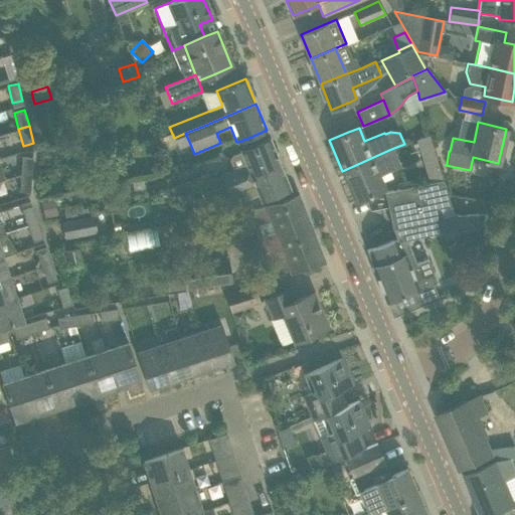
[(430,134),(416,138),(430,179),(443,175),(430,134)]
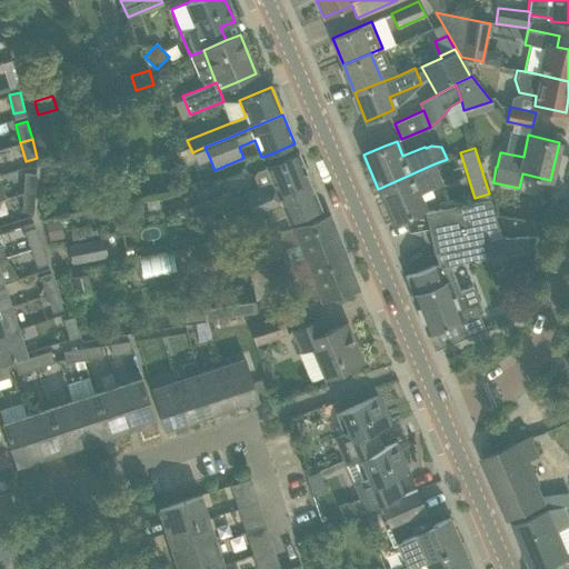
[(187,218),(222,211),(249,205),(310,180),(298,151),(266,165),(267,168),(257,171),(255,178),(258,188),(245,193),(245,195),(233,199),(230,190),(186,209),(187,218)]
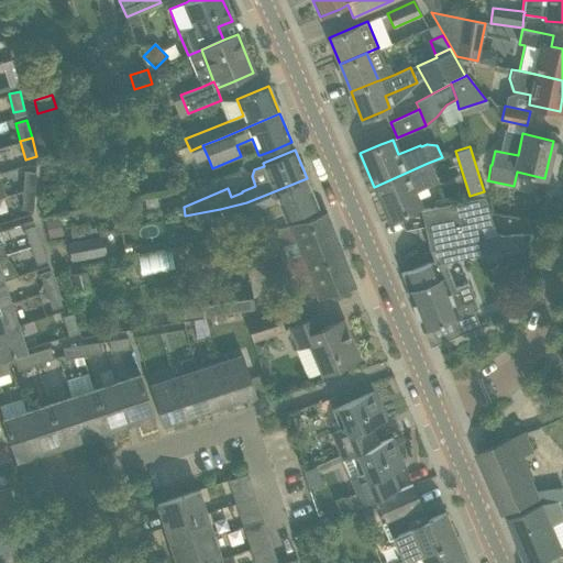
[(375,186),(374,187),(388,219),(408,211),(420,206),(414,189),(435,180),(433,175),(428,163),(375,186)]
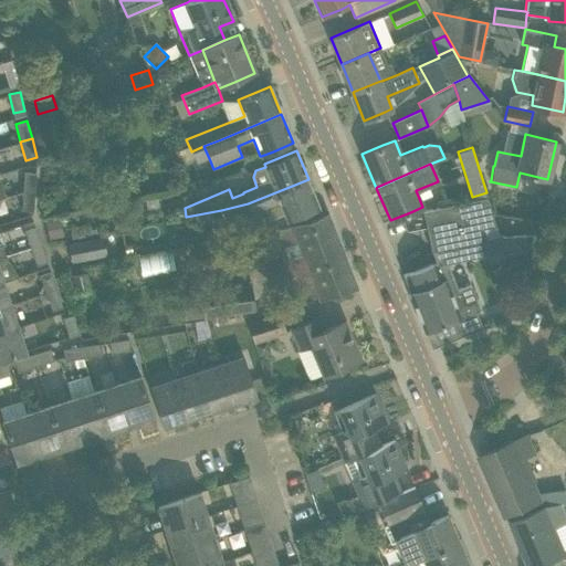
[(22,191),(34,192),(35,174),(24,173),(22,191)]
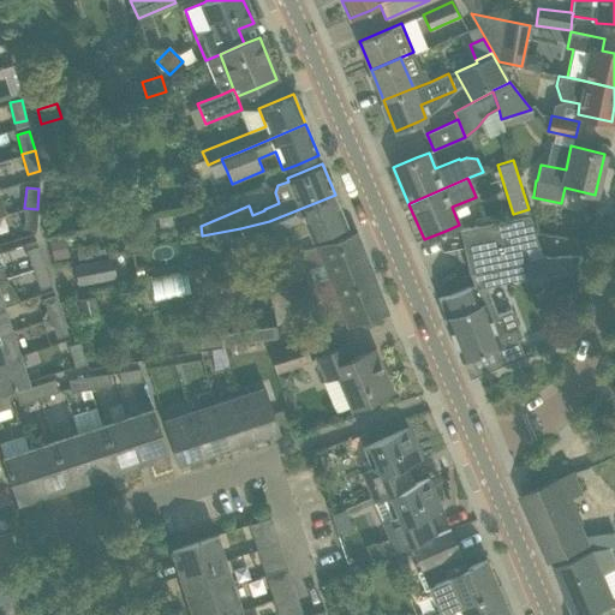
[(269,221),(240,228),(248,245),(274,234),(288,228),(293,240),(310,233),(312,239),(324,234),(347,226),(335,195),(269,221)]
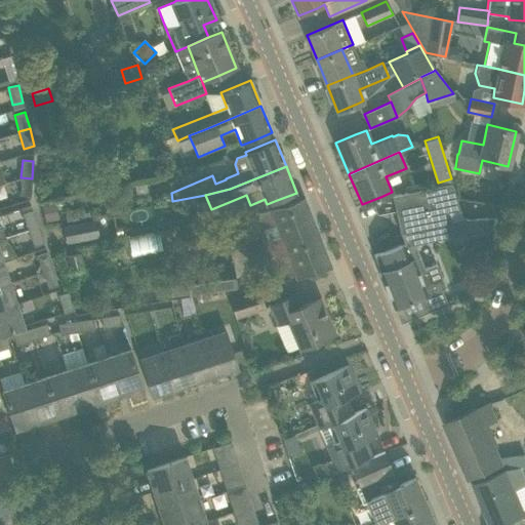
[(31,196),(32,178),(21,177),(19,196),(31,196)]
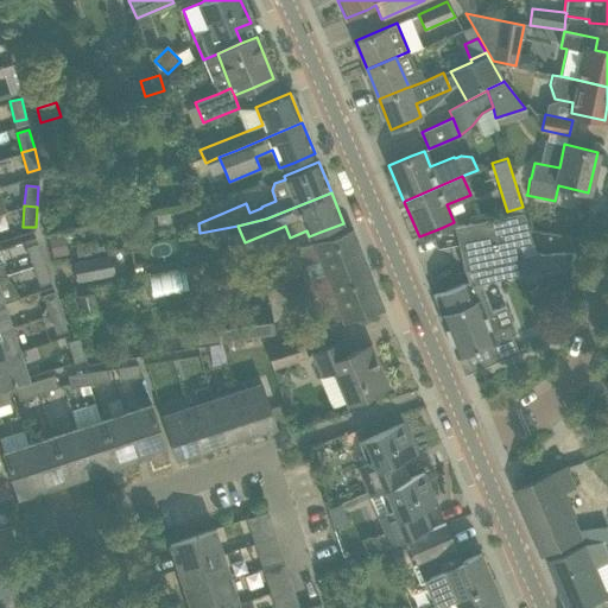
[(533,244),(525,213),(455,226),(463,271),(519,259),(521,259),(518,246),(533,244)]
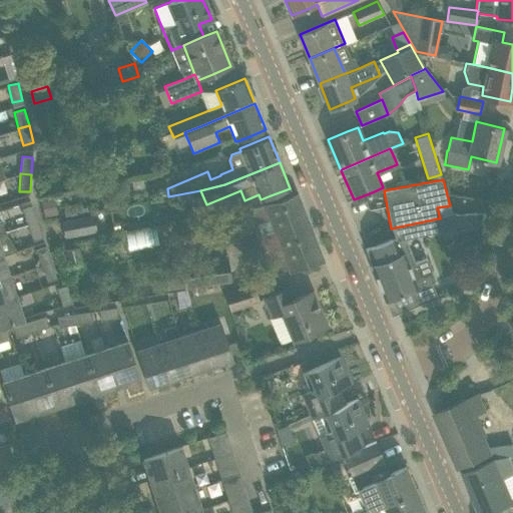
[(266,205),(251,210),(257,224),(265,244),(310,226),(297,192),(296,193),(292,194),(289,195),(266,205)]
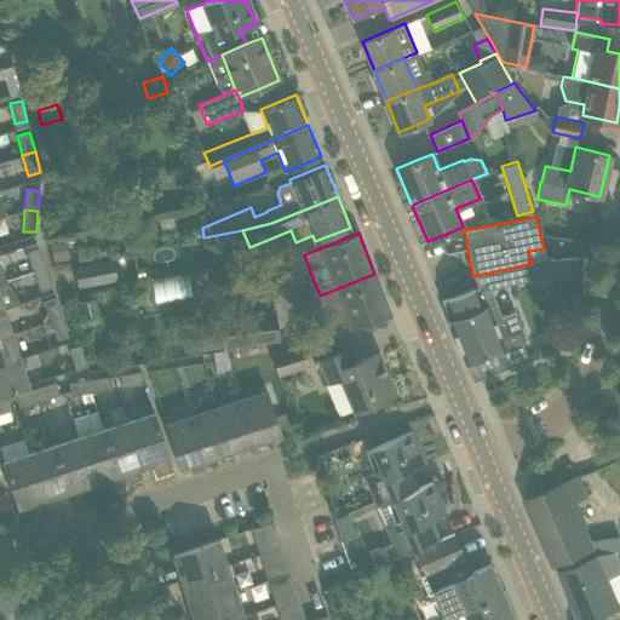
[(64,240),(49,244),(53,263),(69,259),(64,240)]
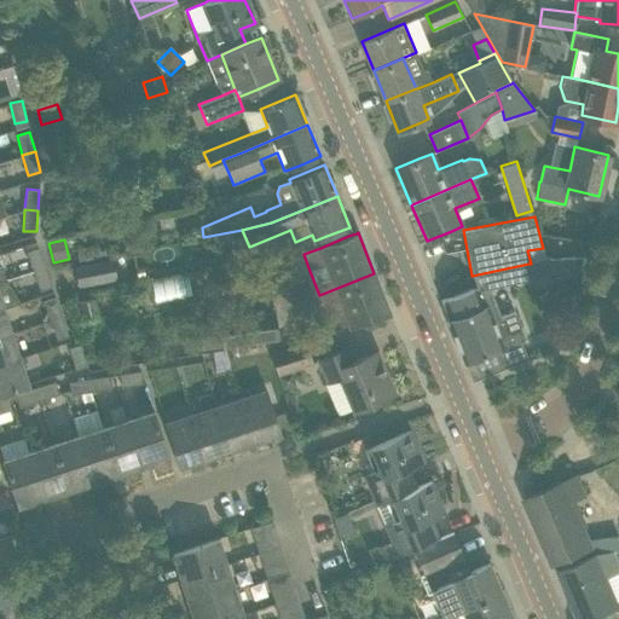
[(91,246),(77,248),(80,261),(93,259),(91,246)]
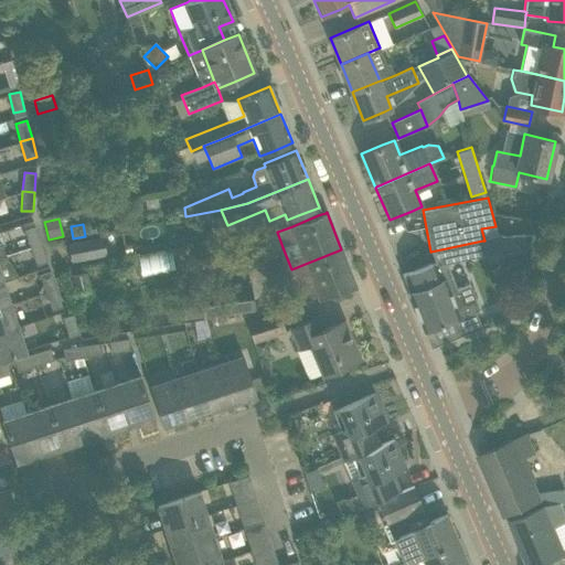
[(24,230),(30,247),(41,244),(34,226),(24,230)]
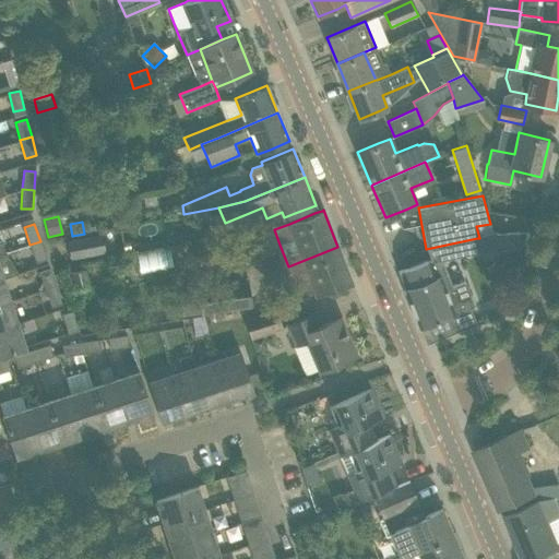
[(497,248),(522,247),(525,232),(518,233),(496,234),(497,248)]
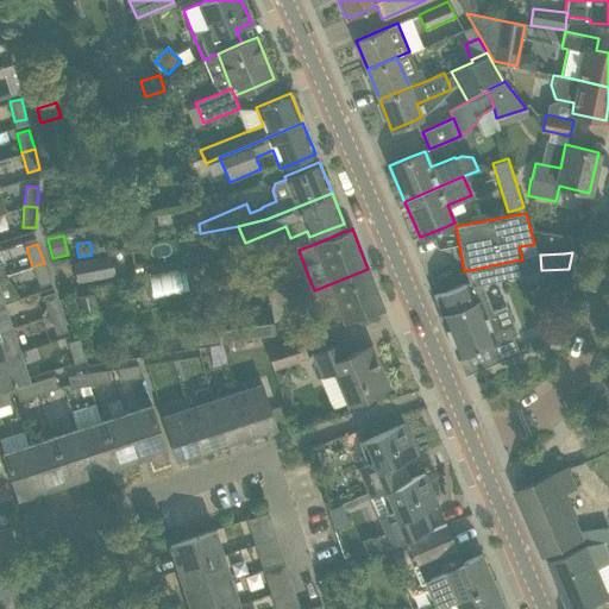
[(110,255),(74,262),(77,282),(113,275),(110,255)]
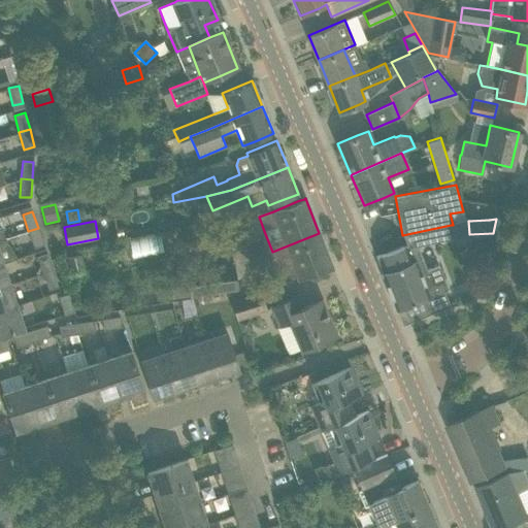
[(236,222),(220,226),(222,237),(238,233),(236,222)]
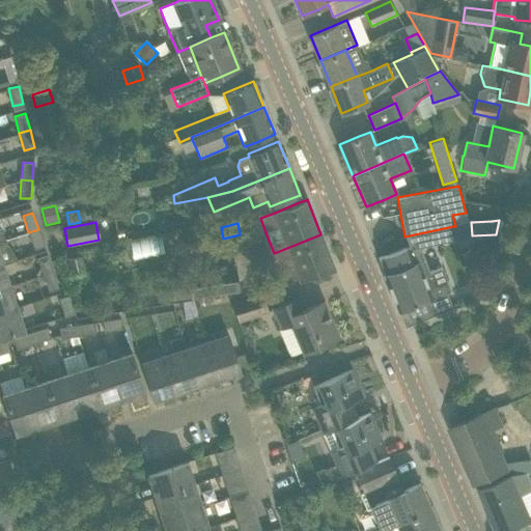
[(404,236),(409,246),(378,257),(385,274),(384,274),(385,275),(384,275),(385,277),(397,310),(403,327),(452,308),(446,292),(450,291),(441,267),(429,271),(420,247),(456,240),(453,226),(404,236)]
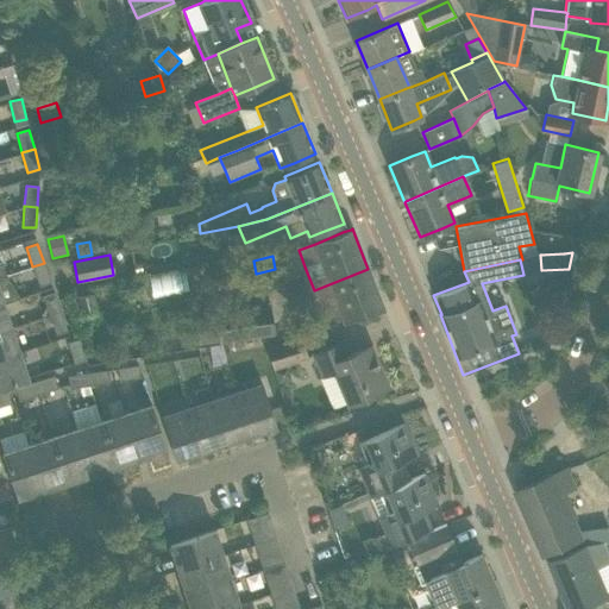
[(44,263),(32,267),(39,286),(51,282),(44,263)]
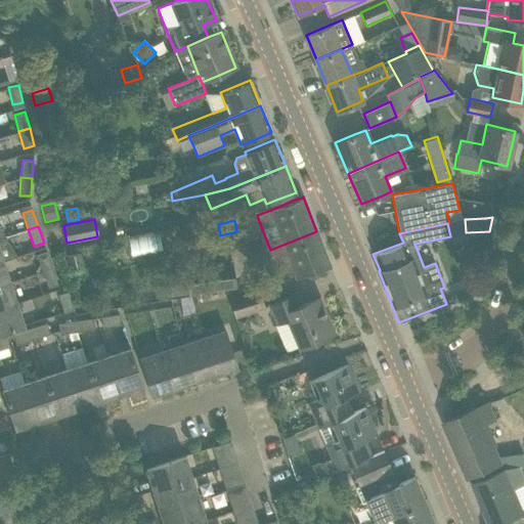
[(316,231),(270,250),(281,276),(294,271),(297,279),(311,274),(330,266),(316,231)]
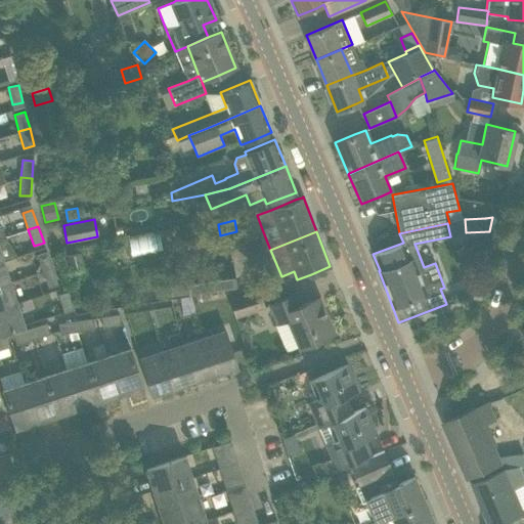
[(42,271),(52,268),(47,252),(37,255),(42,271)]
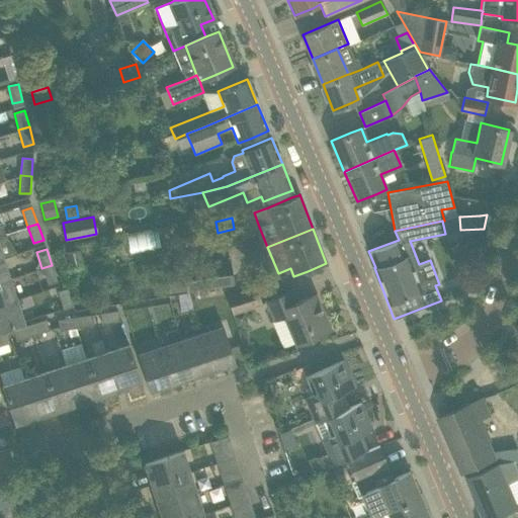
[(79,250),(68,253),(71,267),(82,265),(79,250)]
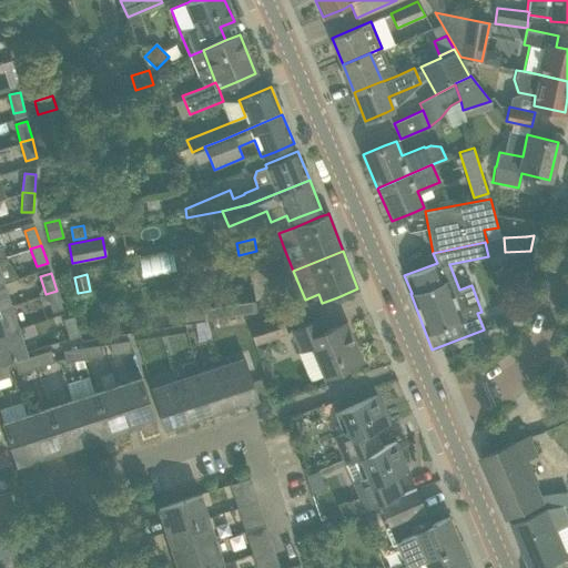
[(0,283),(0,307),(10,305),(2,283),(0,283)]
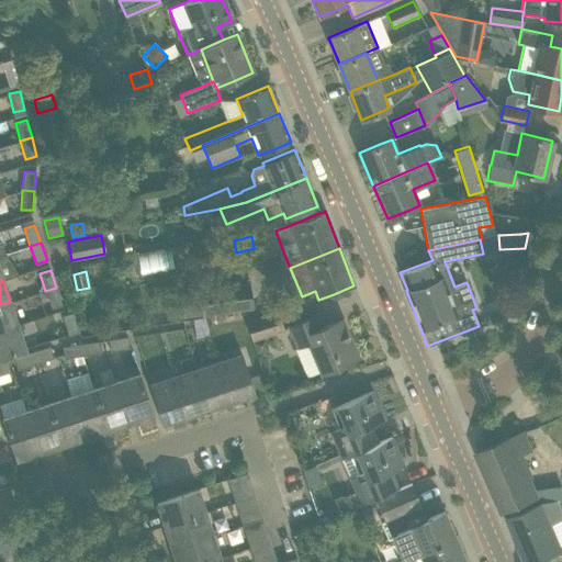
[(202,317),(253,310),(249,282),(198,290),(202,317)]
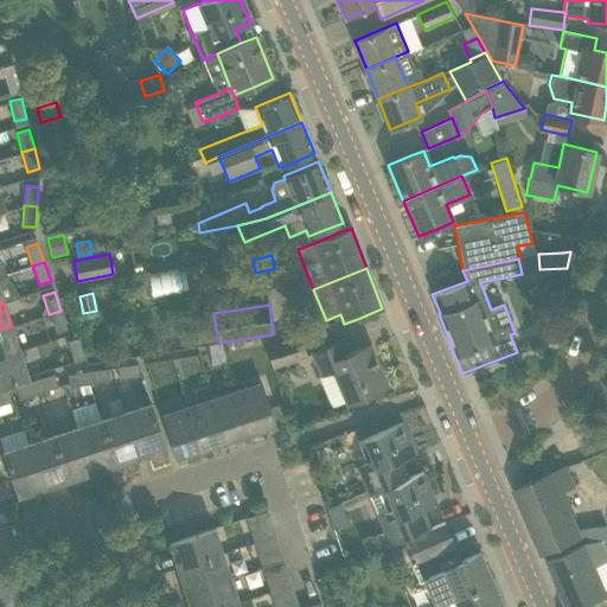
[(68,330),(61,311),(49,314),(56,333),(68,330)]
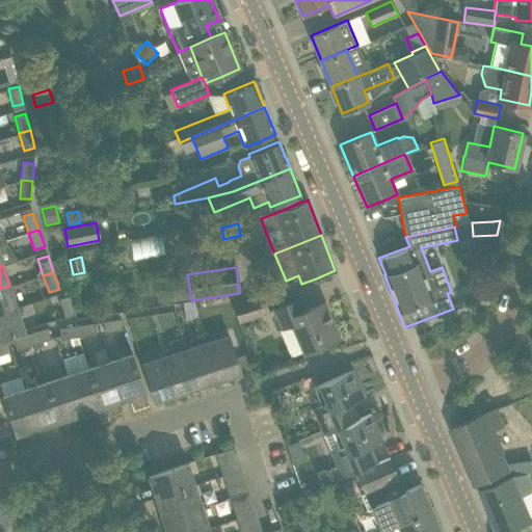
[(0,288),(0,312),(17,307),(9,286),(0,288)]
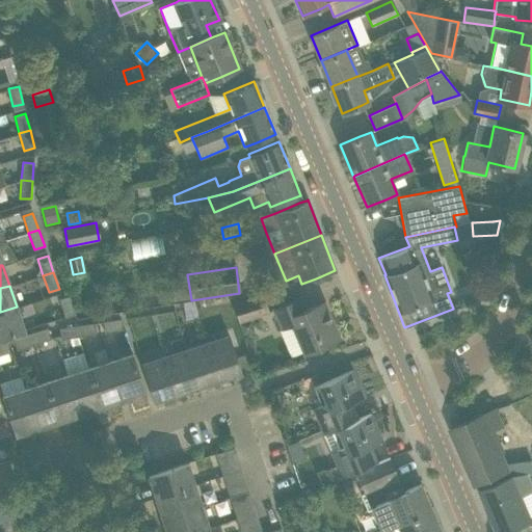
[(250,319),(269,313),(263,294),(233,303),(239,323),(250,319)]
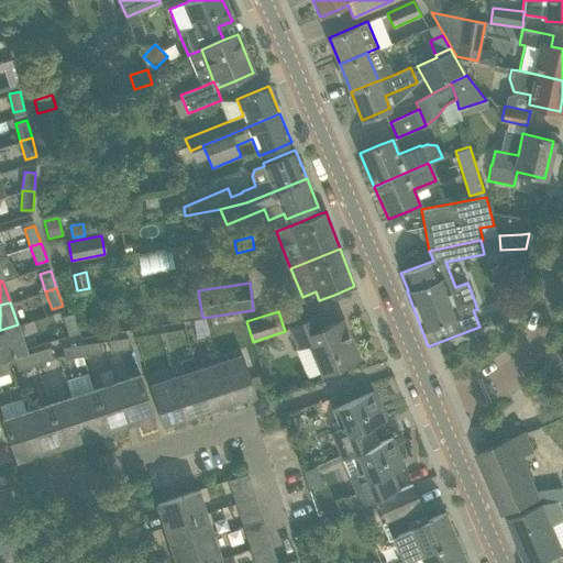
[(62,316),(68,334),(79,331),(73,312),(62,316)]
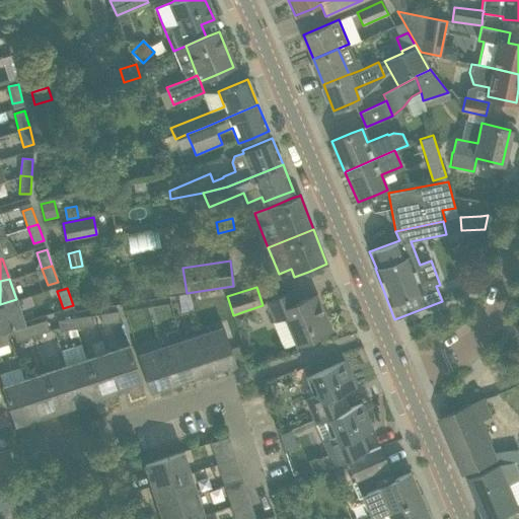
[(285,316),(289,325),(296,344),(330,329),(315,295),(296,302),(292,291),(267,302),(274,320),(285,316)]
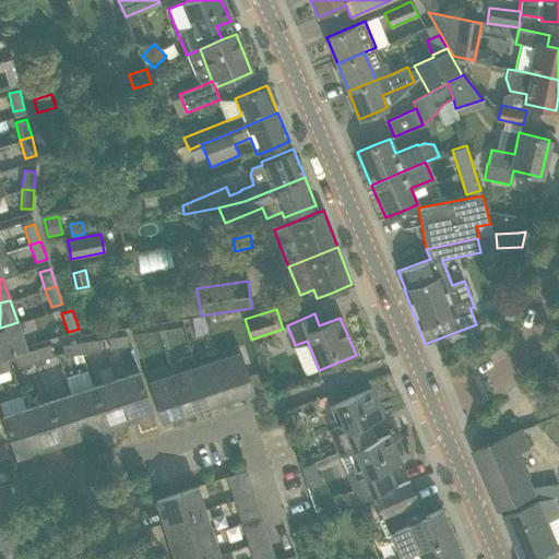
[(203,316),(191,318),(197,335),(207,332),(209,332),(203,316)]
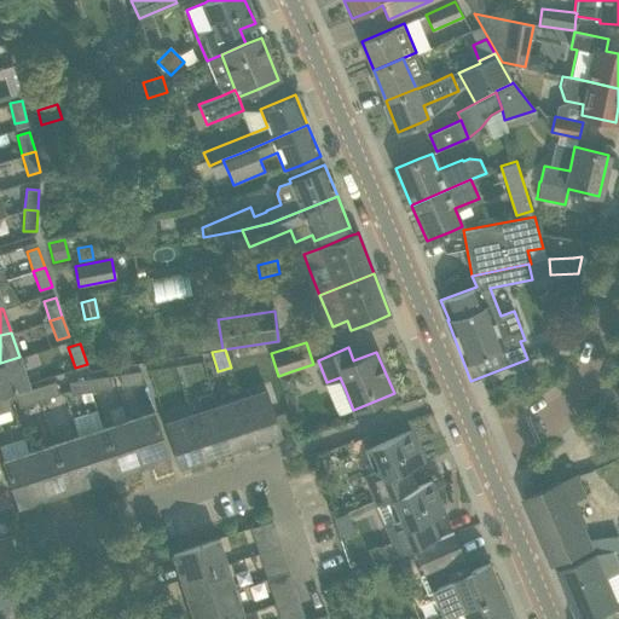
[(0,363),(0,391),(28,383),(19,357),(0,363)]
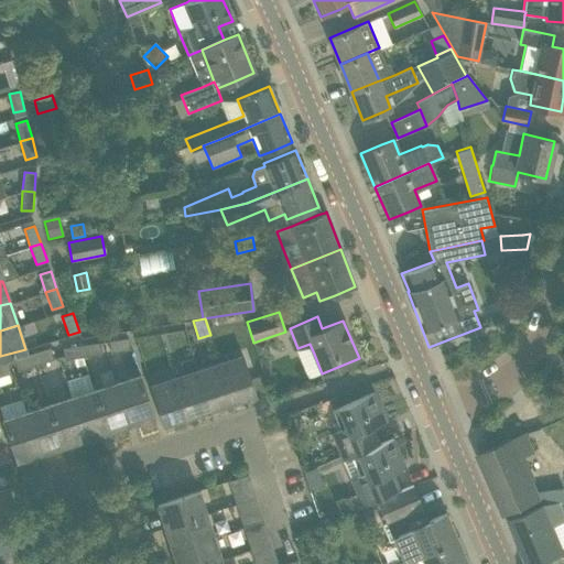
[(154,337),(143,339),(144,348),(155,346),(154,337)]
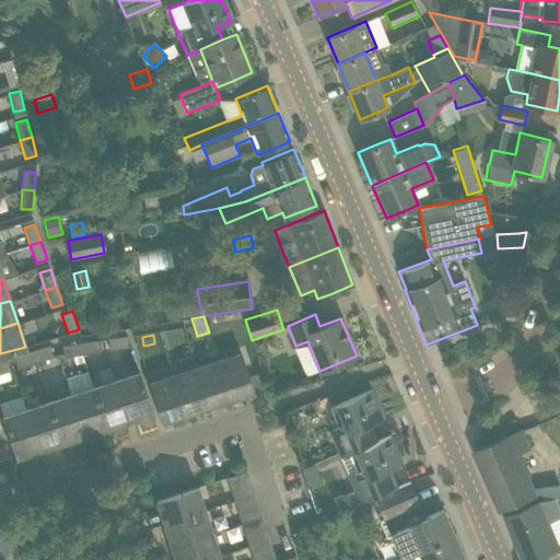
[(108,339),(109,350),(129,347),(127,336),(108,339)]
